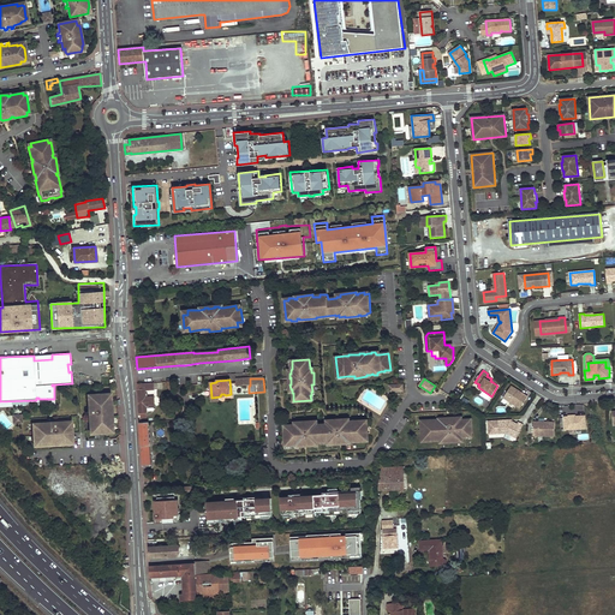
[(154,389),(154,383),(138,384),(139,416),(141,416),(145,415),(145,412),(147,412),(147,406),(155,405),(154,396),(145,396),(145,390),(154,389)]
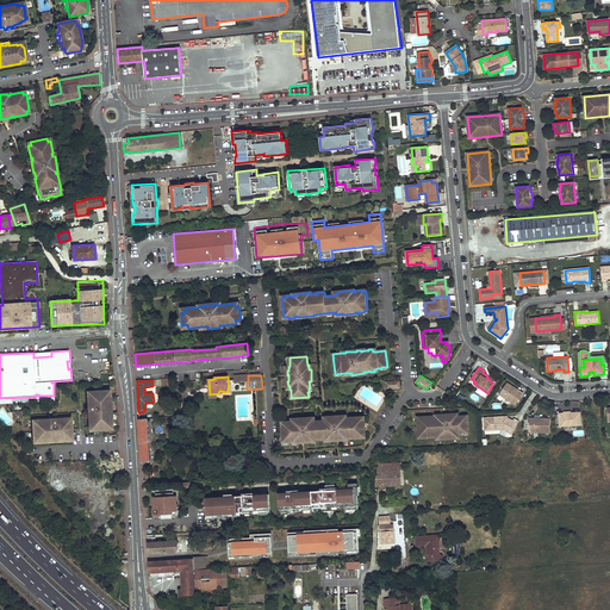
[(508,383),(499,394),(516,405),(523,393),(520,391),(518,392),(516,390),(516,388),(508,383)]
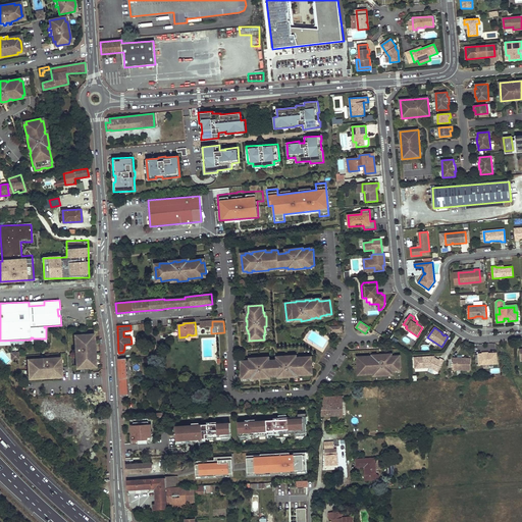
[(93,342),(92,333),(76,334),(76,340),(74,340),(75,348),(76,348),(77,351),(77,355),(75,355),(76,362),(77,361),(77,365),(80,366),(82,366),(91,365),(93,365),(94,364),(94,359),(94,354),(95,354),(95,350),(94,350),(94,345),(95,345),(95,342),(93,342)]
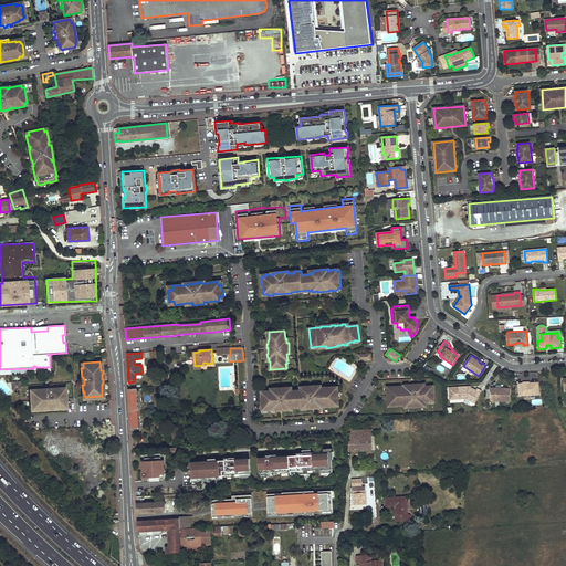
[(364,380),(358,376),(347,392),(354,397),(364,380)]
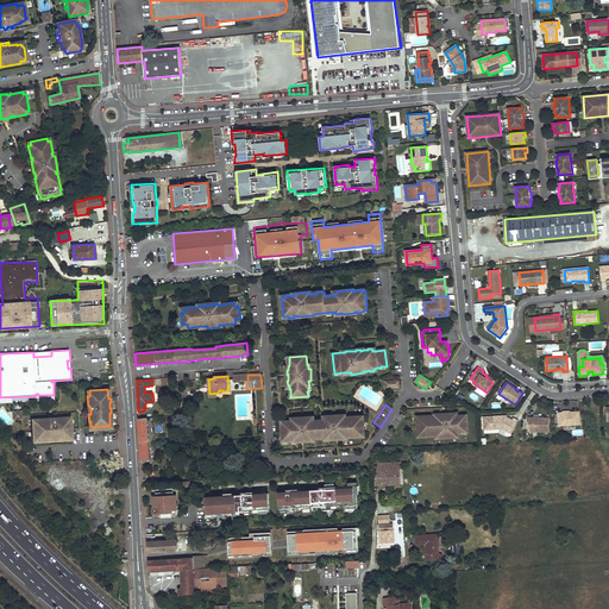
[(579,412),(558,413),(559,426),(579,425),(579,412)]
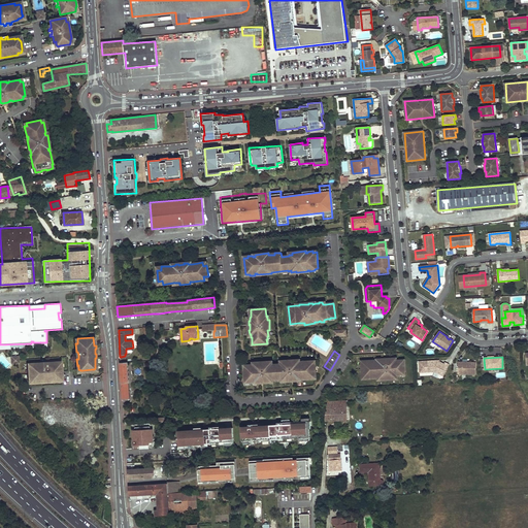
[(366,364),(362,365),(362,375),(366,375),(367,378),(371,378),(377,377),(381,377),(381,380),(385,380),(385,378),(390,378),(390,380),(394,380),(394,376),(397,376),(397,375),(400,375),(400,374),(405,374),(404,360),(396,361),(396,359),(393,360),(393,358),(389,359),(384,360),(384,359),(380,359),(380,360),(376,360),(370,361),(370,360),(365,361),(366,361),(366,364)]
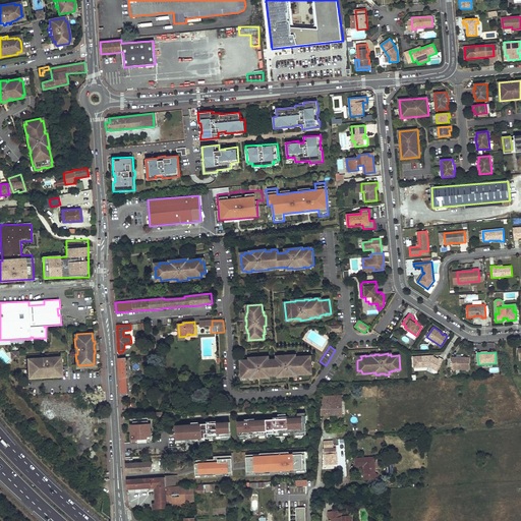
[(249,360),(241,360),(242,378),(250,378),(253,377),(253,378),(257,378),(257,377),(263,377),(263,378),(267,378),(267,377),(270,375),(270,374),(273,374),(273,373),(278,373),(278,375),(281,375),(281,377),(285,377),(285,375),(290,375),(294,375),(294,374),(297,374),(303,373),(303,374),(308,374),(308,373),(307,370),(312,370),(311,359),(307,359),(307,356),(302,356),(296,357),(293,357),(293,355),(289,355),(289,356),(284,356),(284,355),(280,356),(280,358),(277,358),(277,359),(269,360),(269,358),(266,359),(266,357),(262,357),(256,358),(256,357),(252,357),(252,359),(249,360)]
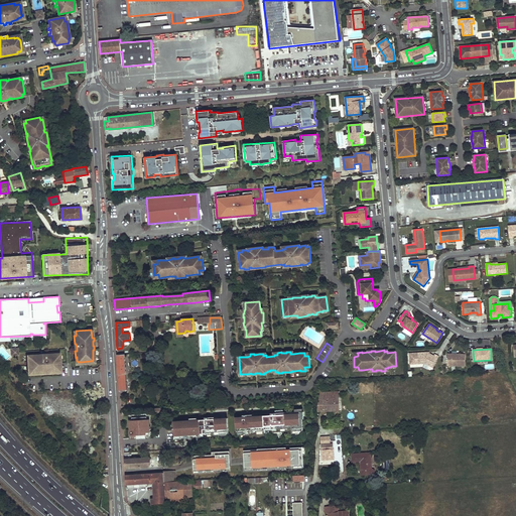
[(409,354),(410,364),(425,363),(433,368),(439,357),(434,354),(433,356),(429,354),(427,354),(427,353),(409,354)]
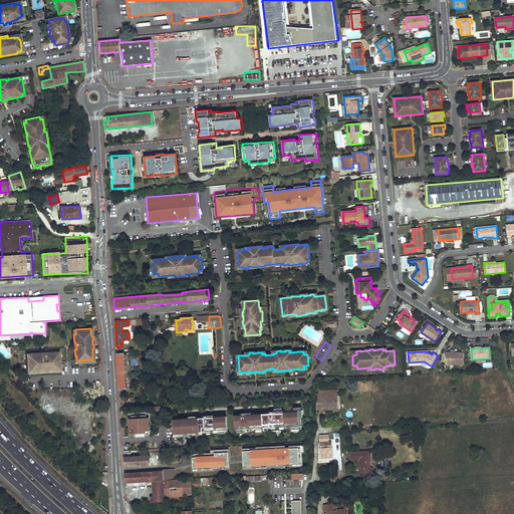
[(33,355),(30,355),(29,356),(29,358),(30,368),(30,369),(31,371),(36,370),(41,370),(41,371),(45,371),(45,370),(50,370),(50,371),(53,371),(53,369),(61,369),(60,353),(55,353),(55,352),(47,352),(47,354),(44,354),(40,354),(40,353),(33,353),(33,355)]
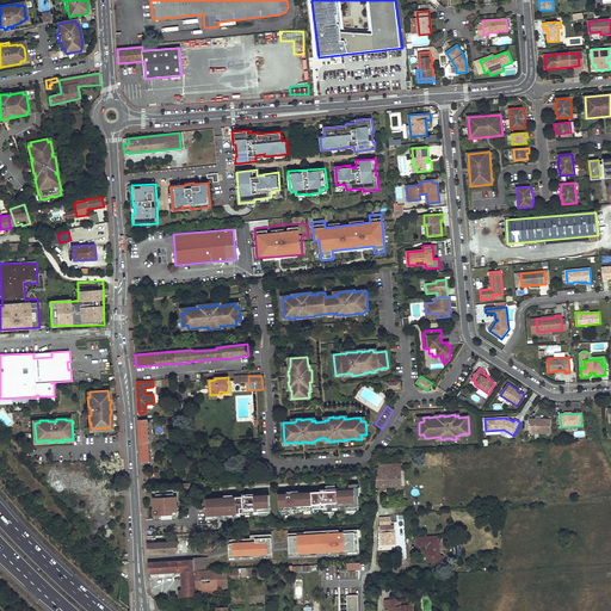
[(150,462),(148,419),(147,419),(139,420),(142,462),(150,462)]
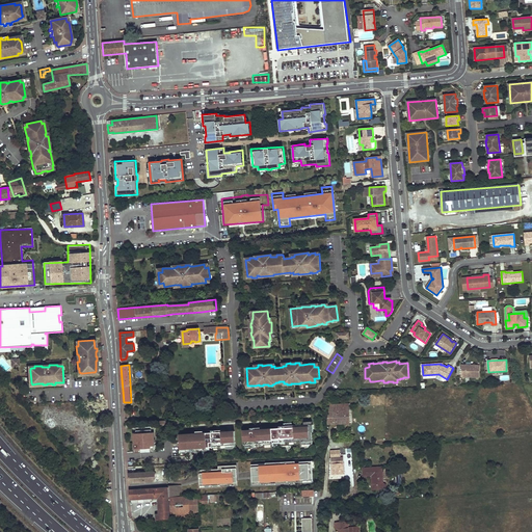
[(461,365),(461,377),(480,377),(480,366),(473,365),(473,367),(466,367),(467,365),(461,365)]
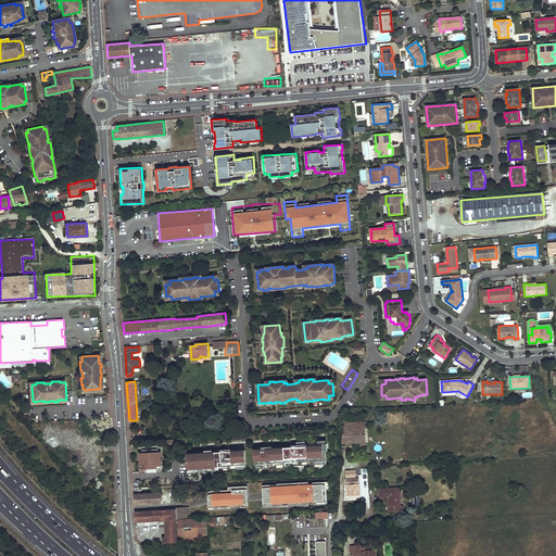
[(366,442),(365,422),(350,422),(350,419),(346,419),(346,415),(344,415),(342,443),(366,442)]
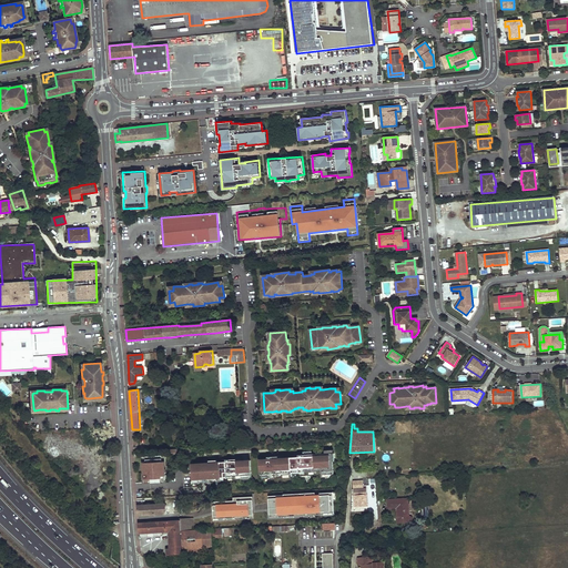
[(267,459),(259,459),(260,477),(261,476),(270,476),(270,478),(292,476),(292,475),(297,474),(300,474),(300,476),(334,474),(333,462),(334,462),(334,453),(333,453),(324,454),(312,455),(307,455),(307,457),(304,457),(304,455),(303,455),(297,455),(298,457),(276,459),(274,459),(273,457),(267,457),(267,459)]
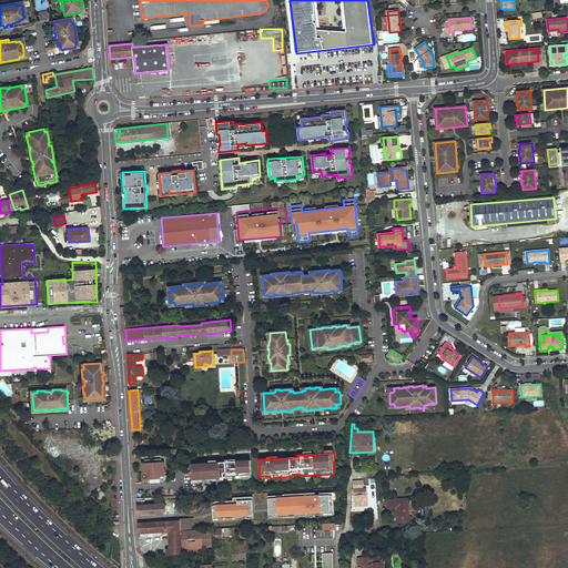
[(162,462),(162,455),(145,456),(145,457),(145,463),(143,463),(143,472),(144,472),(144,473),(144,483),(165,482),(165,473),(163,474),(163,469),(165,469),(164,462),(162,462)]
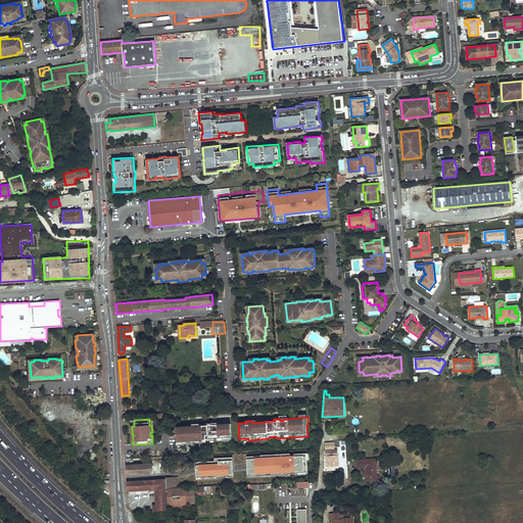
[(193,426),(179,427),(179,433),(177,433),(178,443),(183,442),(184,444),(199,443),(206,443),(206,441),(209,441),(215,440),(215,442),(222,442),(222,440),(231,439),(232,439),(231,424),(222,424),(214,425),(214,423),(208,423),(208,425),(200,426),(200,424),(193,424),(193,426)]
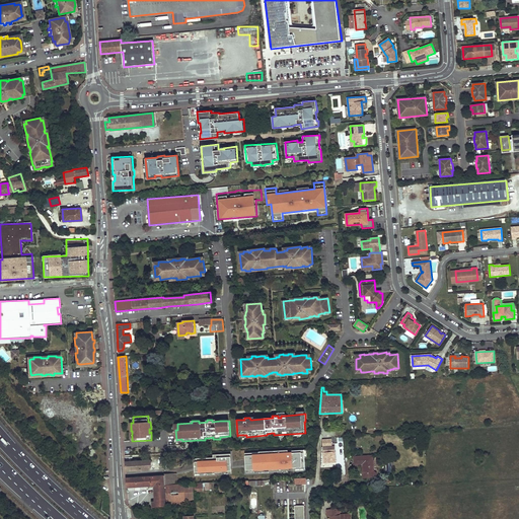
[(331,446),(331,439),(322,440),(324,462),(337,461),(336,446),(331,446)]
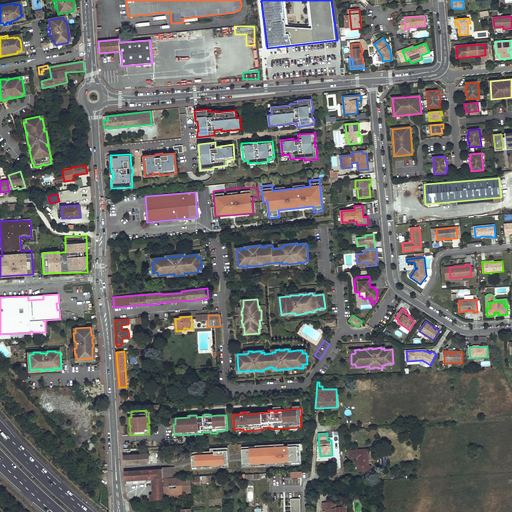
[(300,463),(300,445),(241,446),(241,464),(300,463)]
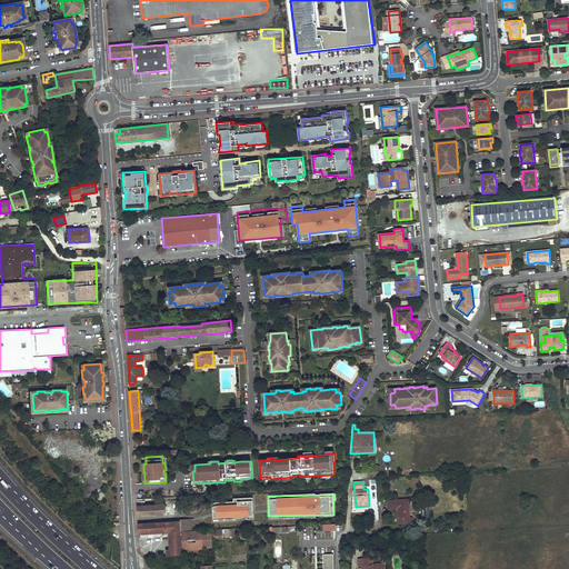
[(233,498),(233,503),(213,503),(213,519),(235,519),(235,520),(253,520),(252,497),(233,498)]
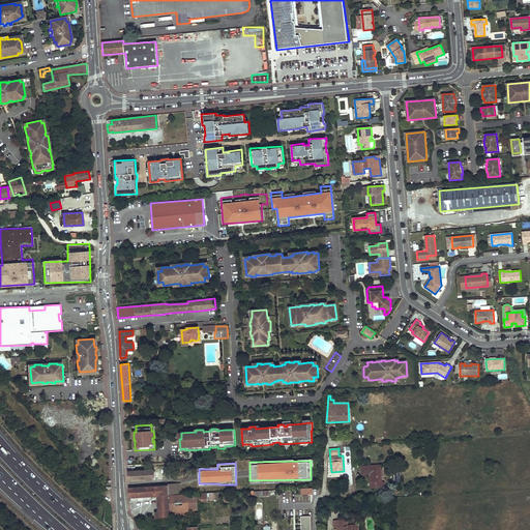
[(381,481),(380,465),(361,466),(361,475),(370,474),(371,488),(381,487),(384,484),(381,481)]
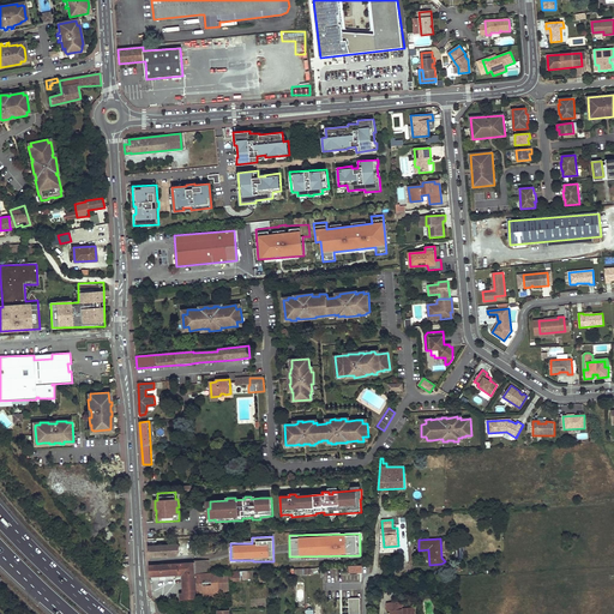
[(179,551),(179,545),(149,546),(149,557),(161,557),(161,564),(173,564),(173,560),(176,560),(176,561),(181,561),(181,560),(186,559),(186,551),(179,551)]
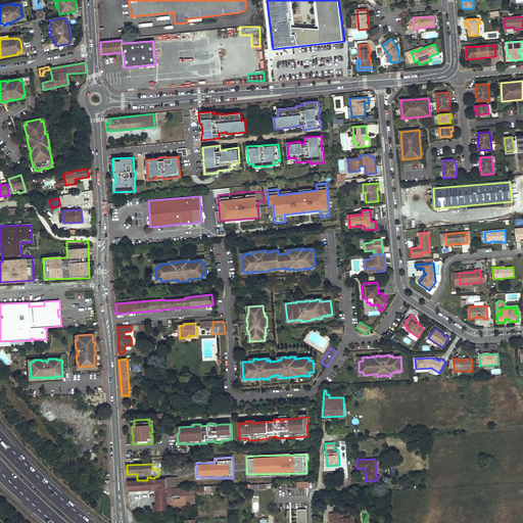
[(168,488),(167,479),(147,480),(137,480),(128,481),(128,490),(145,489),(155,489),(156,506),(154,506),(154,511),(159,511),(168,510),(167,488),(168,488)]
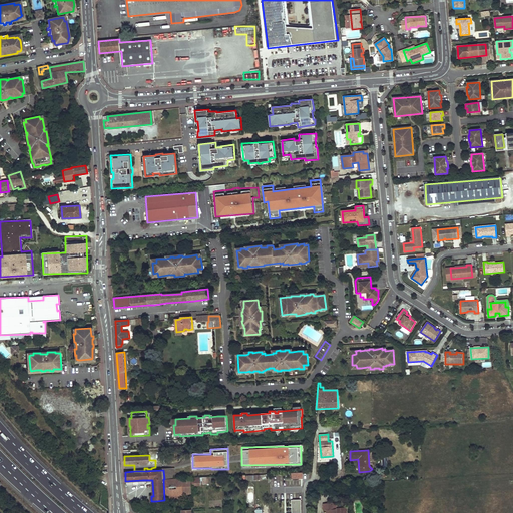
[(199,477),(191,478),(191,479),(191,486),(200,485),(199,477)]
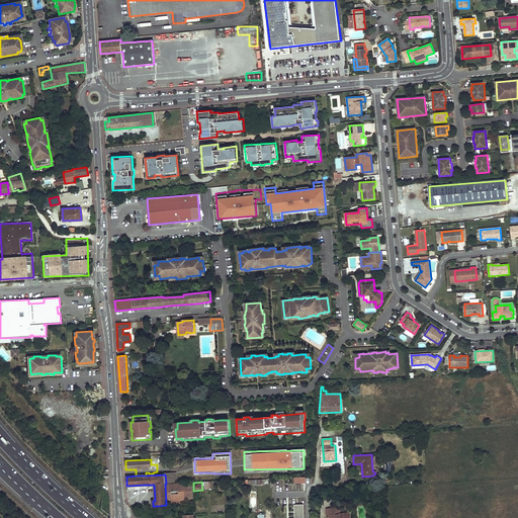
[(193,491),(193,484),(166,485),(167,504),(185,503),(185,500),(193,499),(193,491)]
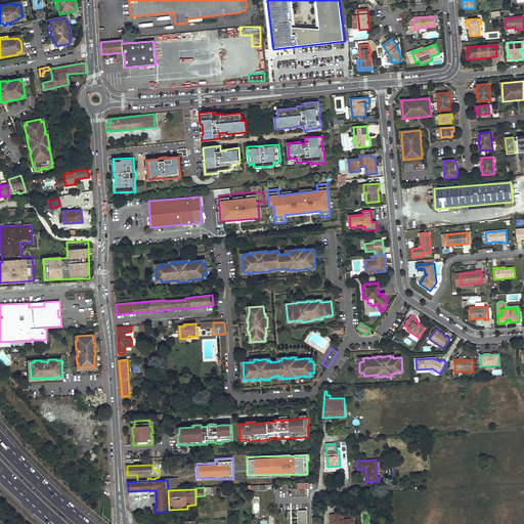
[(297,523),(306,523),(306,510),(297,511),(297,523)]
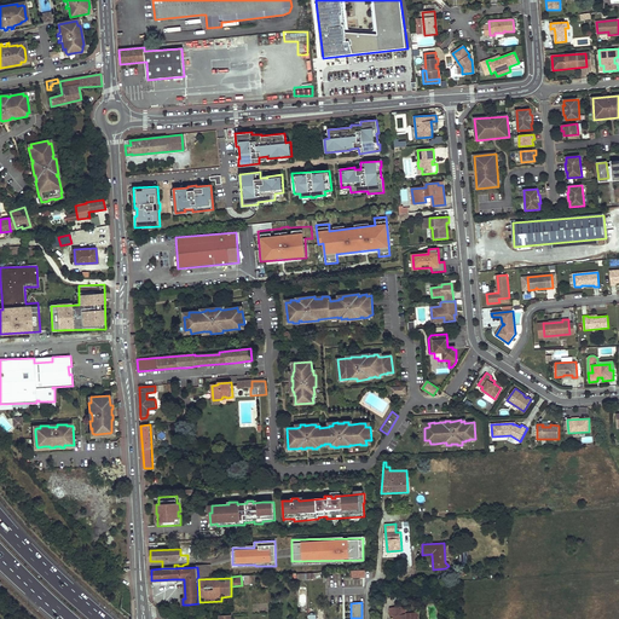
[(400,606),(389,607),(391,615),(393,615),(393,618),(418,618),(417,612),(405,614),(405,607),(400,608),(400,606)]
